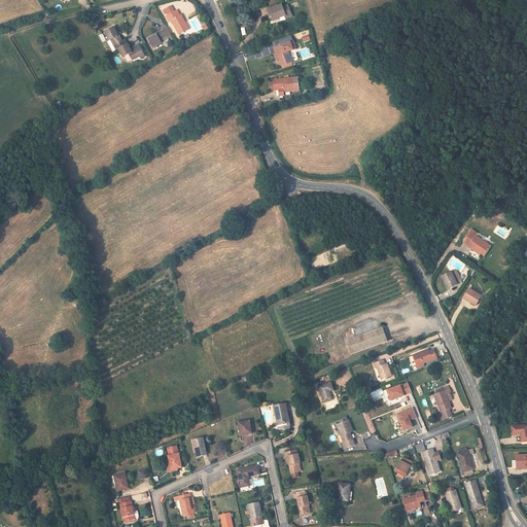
[(290,4),(283,6),(282,2),(282,1),(269,6),(273,18),(286,12),(287,15),(292,13),(290,4)]
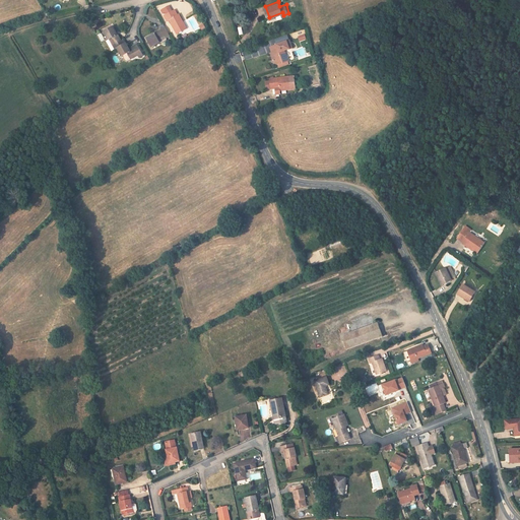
[(169,19),(176,31),(185,26),(178,14),(175,9),(164,15),(167,20),(169,19)]
